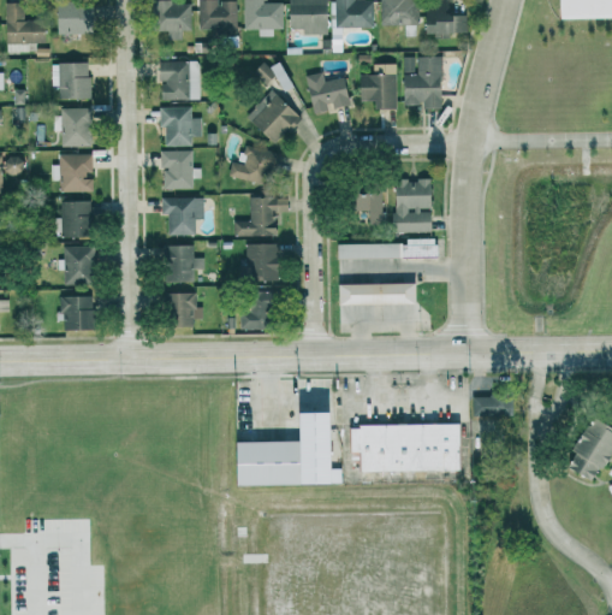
[(238,1),(221,0),(220,0),(200,0),(200,36),(238,37),(238,1)]
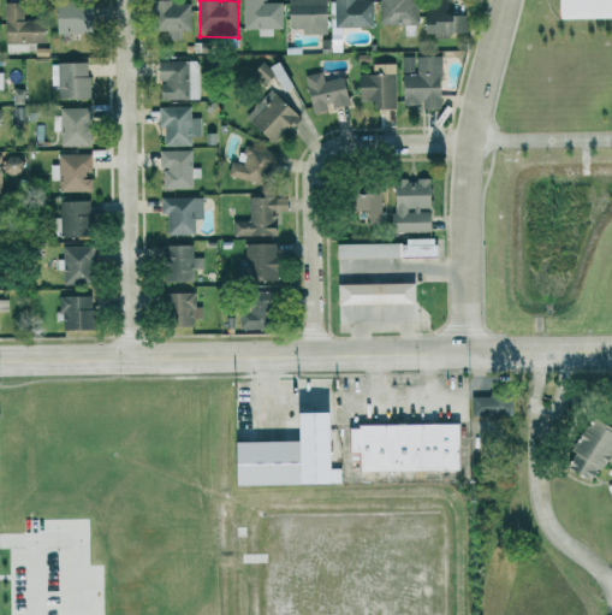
[(247,0),(245,29),(261,29),(260,36),(274,36),(275,29),(285,29),(285,1),(259,1),(259,0),(247,0)]
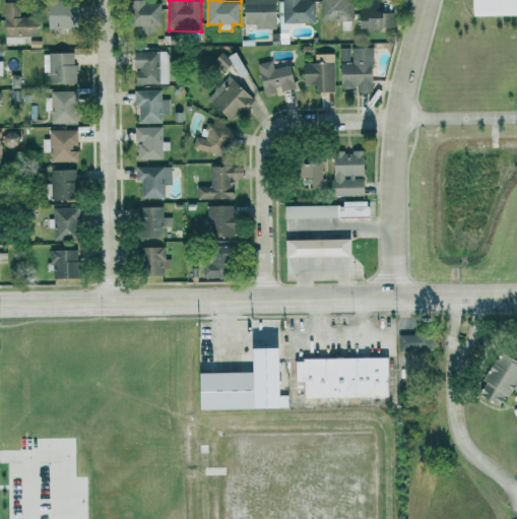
[(276,0),(245,0),(245,24),(256,24),(256,28),(276,28),(276,0)]
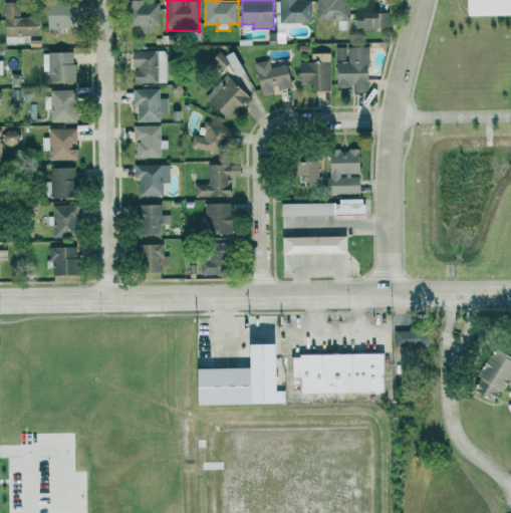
[(312,22),(311,0),(278,0),(279,12),(280,12),(281,23),(312,22)]
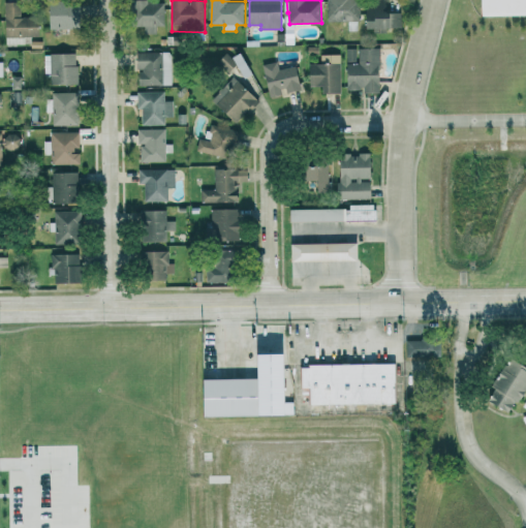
[(327,0),(328,22),(360,21),(359,0),(327,0)]
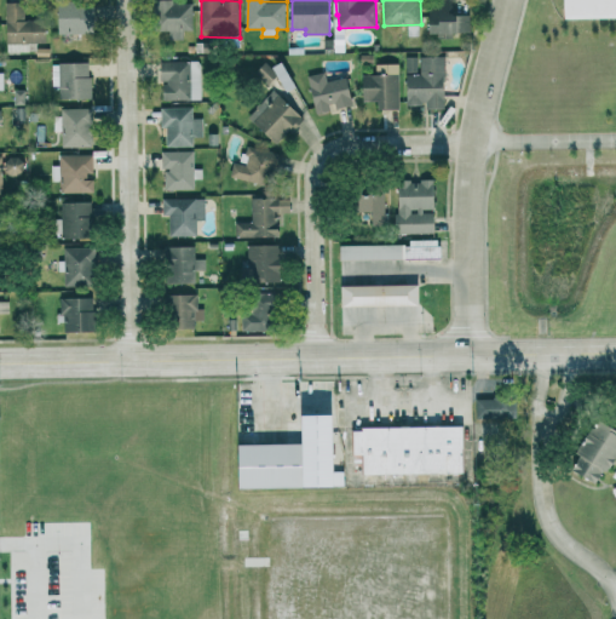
[(470,32),(470,15),(450,15),(449,0),(435,0),(436,5),(425,6),(426,34),(470,32)]
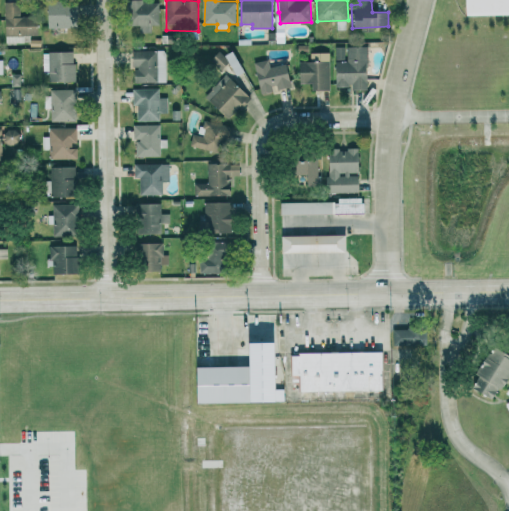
[(508,0),(468,0),(469,17),(508,15),(508,0)]
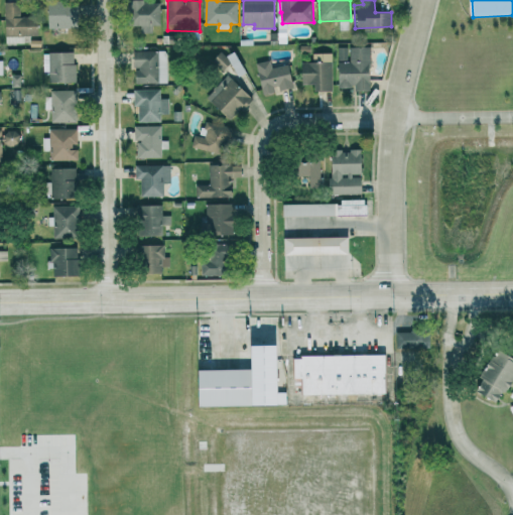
[(37,36),(36,16),(20,17),(19,1),(4,2),(6,43),(16,42),(16,36),(37,36)]
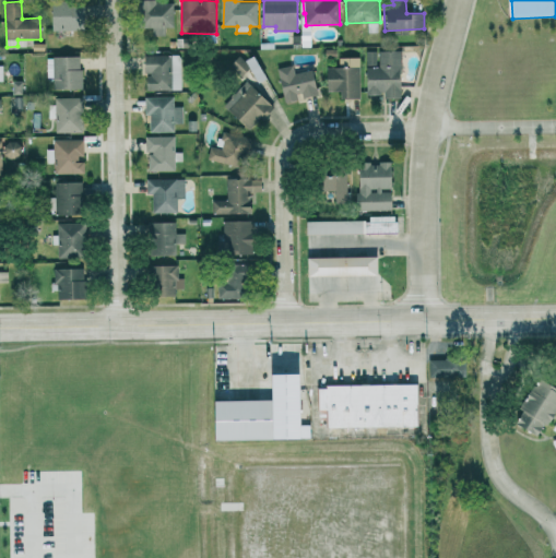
[(153,36),(166,36),(166,27),(175,28),(175,1),(139,1),(139,28),(153,28),(153,36)]
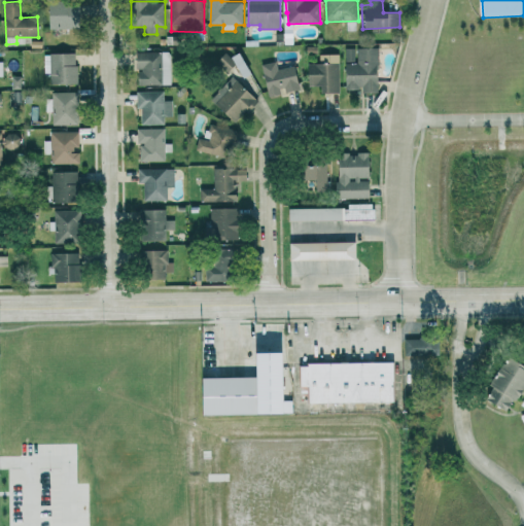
[(48,30),(77,29),(77,2),(47,3),(48,30)]
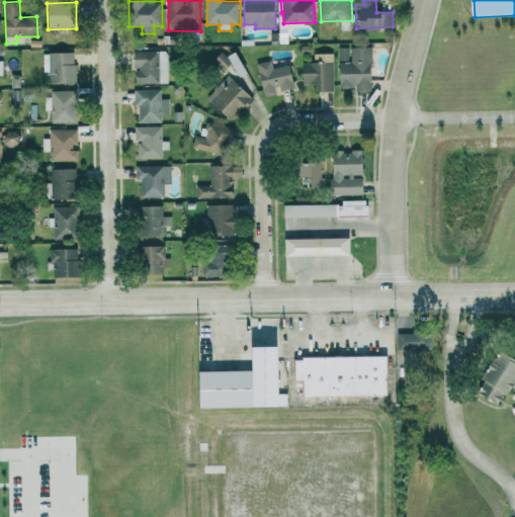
[(370,47),(340,48),(340,61),(339,61),(339,88),(357,88),(357,91),(371,91),(370,47)]
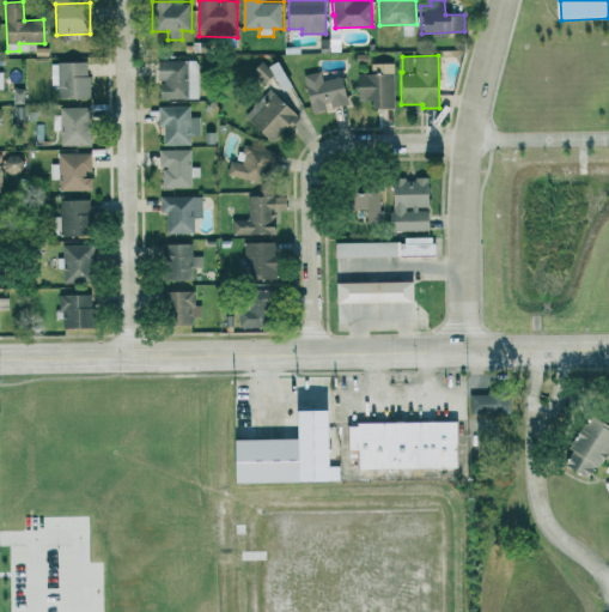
[(158,61),(158,83),(162,83),(162,100),(201,98),(201,61),(158,61)]
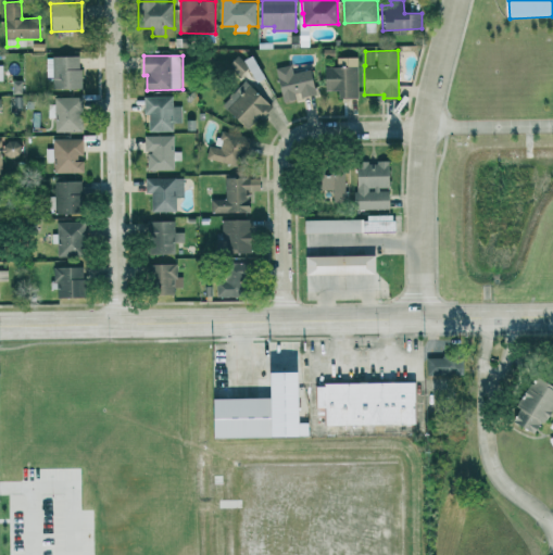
[(82,57),(47,57),(48,77),(53,77),(53,88),(82,88),(82,57)]
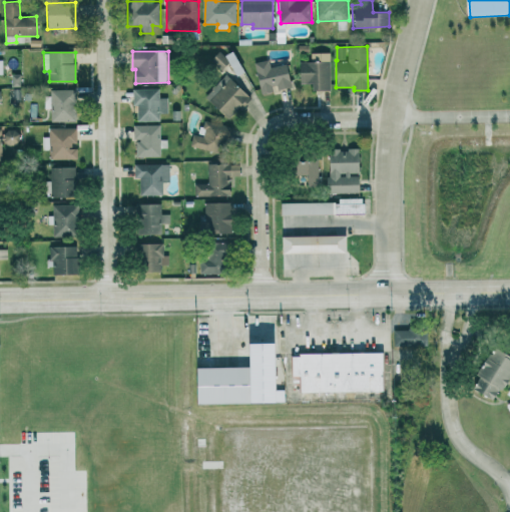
[(330,52),(312,53),(312,61),(300,61),(300,83),(312,83),(312,90),(331,90),(330,52)]
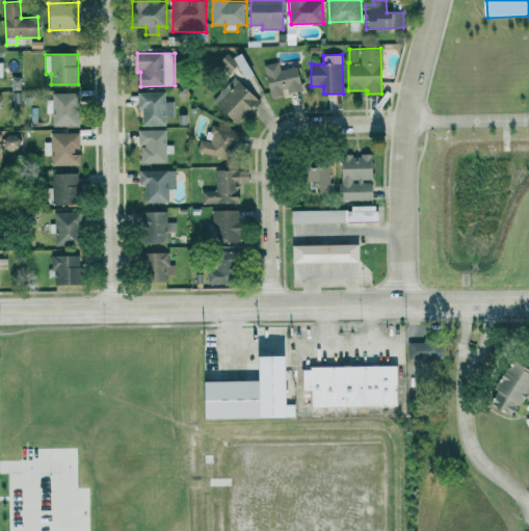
[(266,63),(269,97),(284,96),(284,91),(300,90),(298,68),(281,69),(281,62),(266,63)]
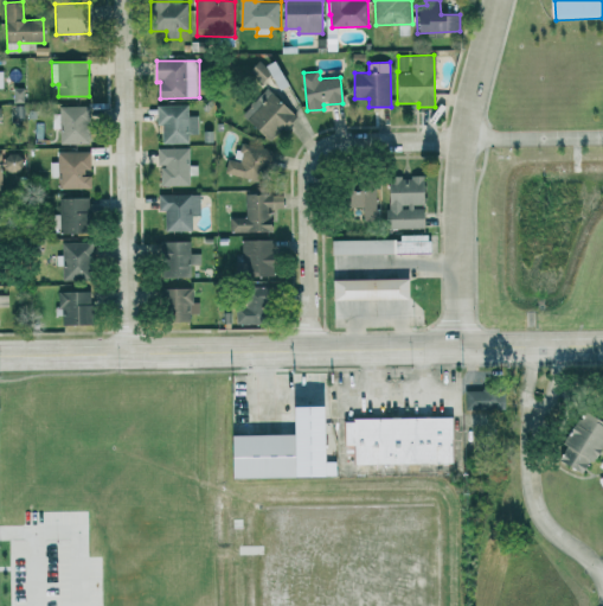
[(243,115),(271,142),(297,115),(268,89),(243,115)]
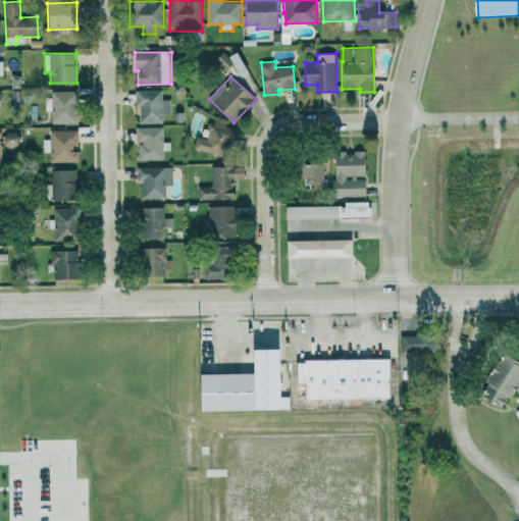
[(163,90),(136,91),(136,107),(140,107),(141,124),(163,123),(163,115),(171,115),(171,99),(163,100),(163,90)]
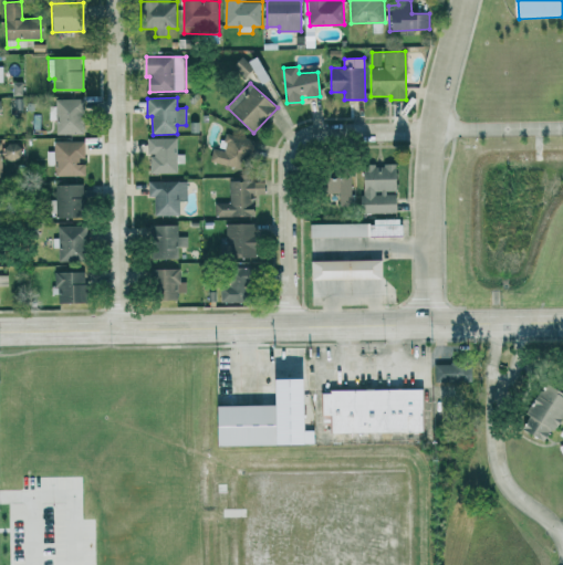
[(82,100),(52,98),(52,119),(56,119),(56,134),(82,134),(82,100)]
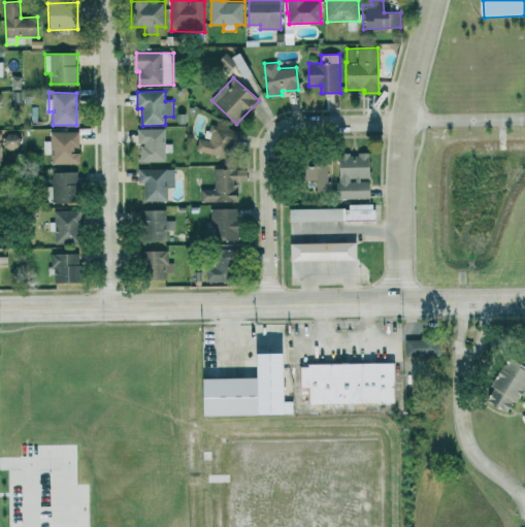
[(240,131),(209,124),(205,139),(199,138),(196,150),(227,157),(231,143),(237,144),(240,131)]
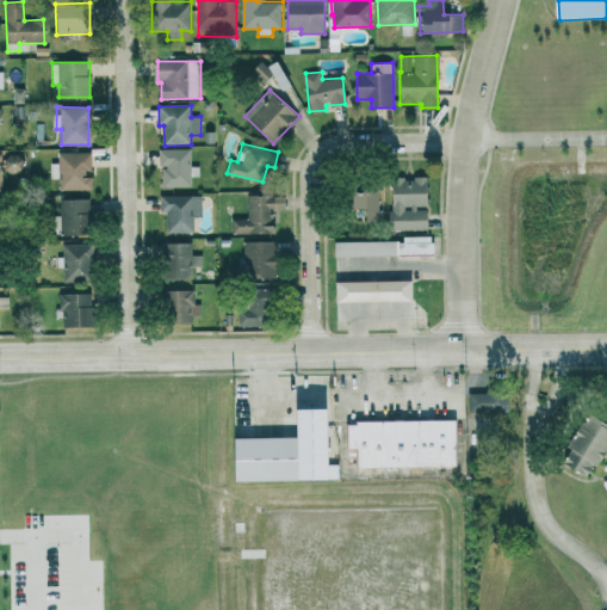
[(160,149),(159,166),(165,166),(163,186),(191,186),(192,149),(160,149)]
